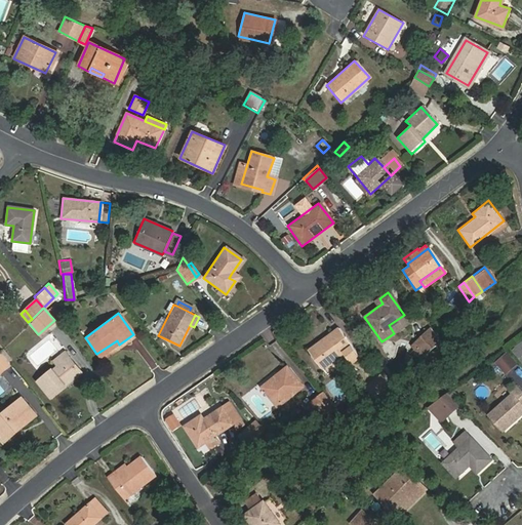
[(409,322),(404,315),(389,325),(394,333),(409,322)]
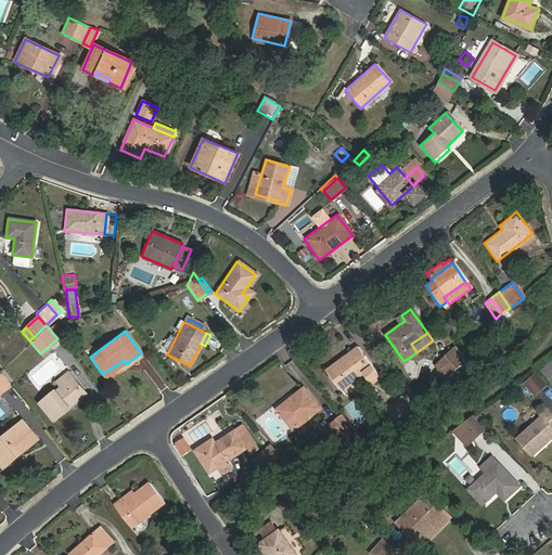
[(453,346),(435,363),(438,366),(447,375),(465,358),(453,346)]
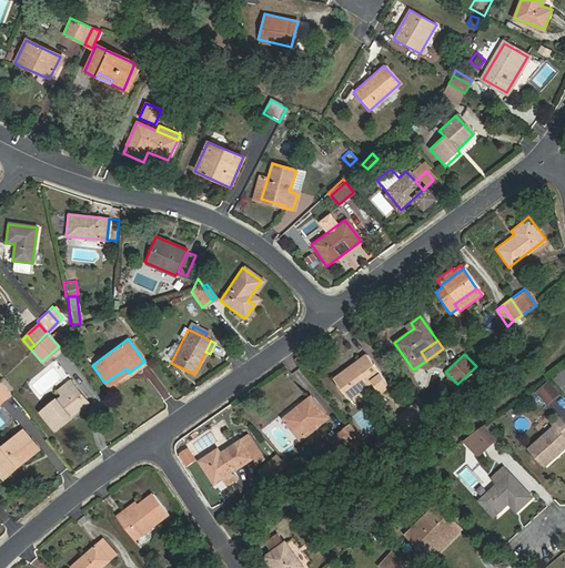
[(380,394),(390,386),(365,355),(333,379),(349,399),(371,383),(380,394)]
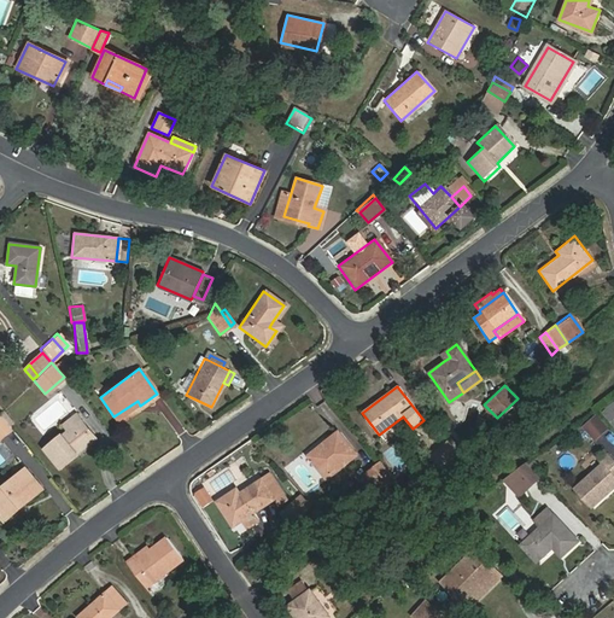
[(613,397),(598,412),(613,429),(613,427),(613,397)]
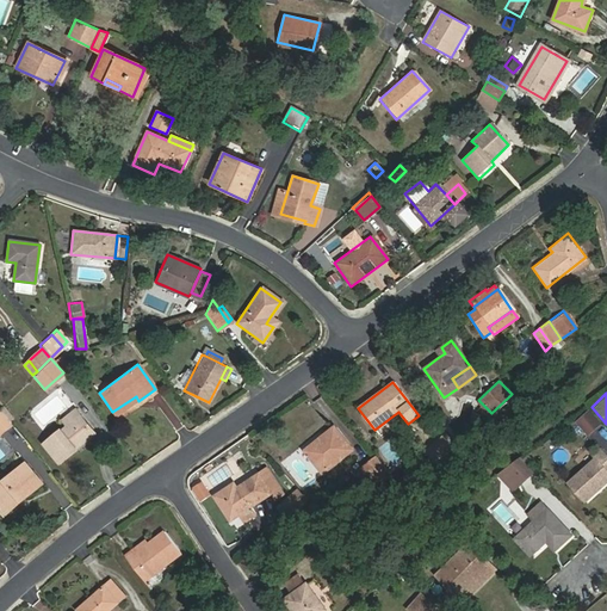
[(116,417),(138,401),(136,396),(112,412),(116,417)]
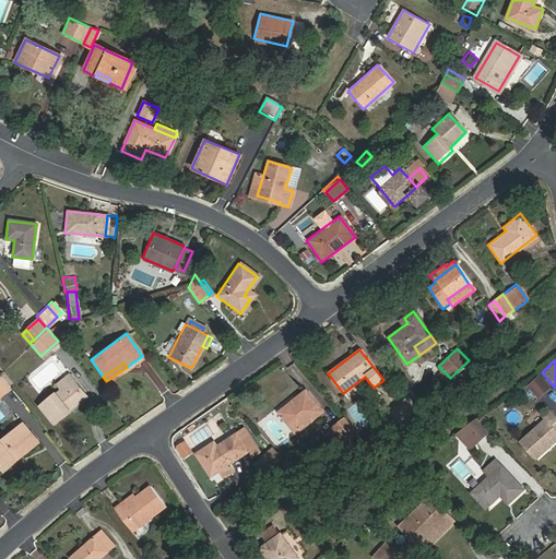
[(441,369),(436,375),(445,383),(450,378),(441,369)]
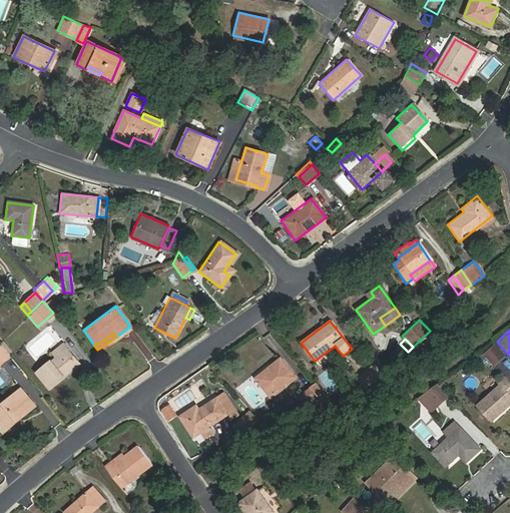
[(62,343),(49,354),(52,359),(34,374),(46,388),(79,363),(62,343)]
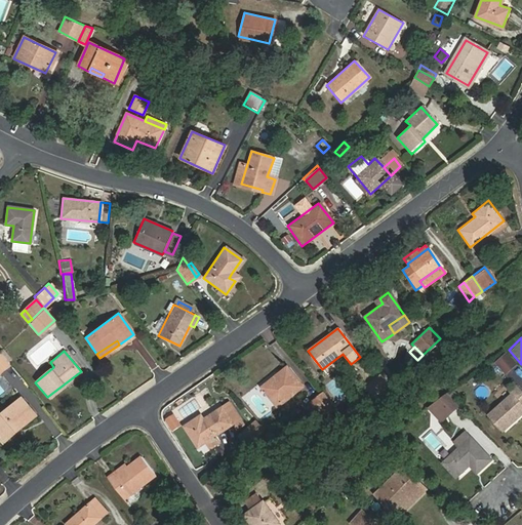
[(504,374),(516,364),(505,351),(492,361),(504,374)]
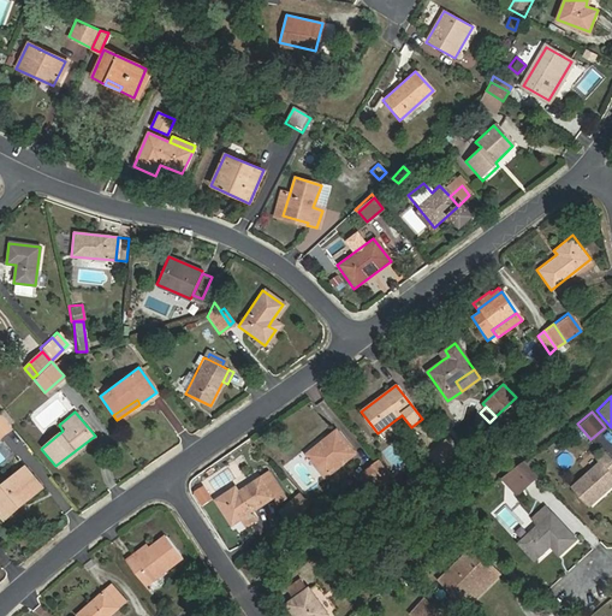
[(331,443),(308,460),(322,478),(354,454),(336,430),(326,437),(331,443)]
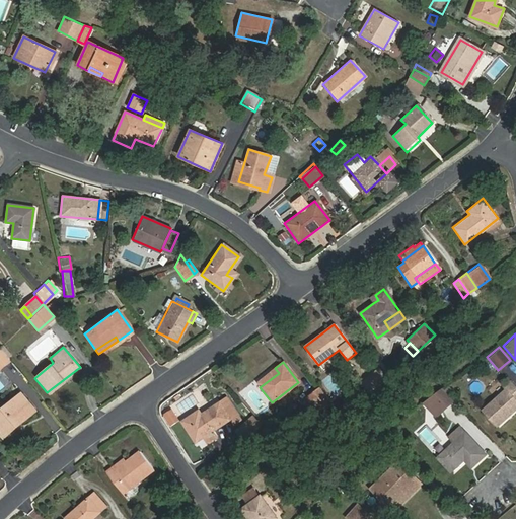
[(256,383),(260,387),(279,373),(275,368),(256,383)]
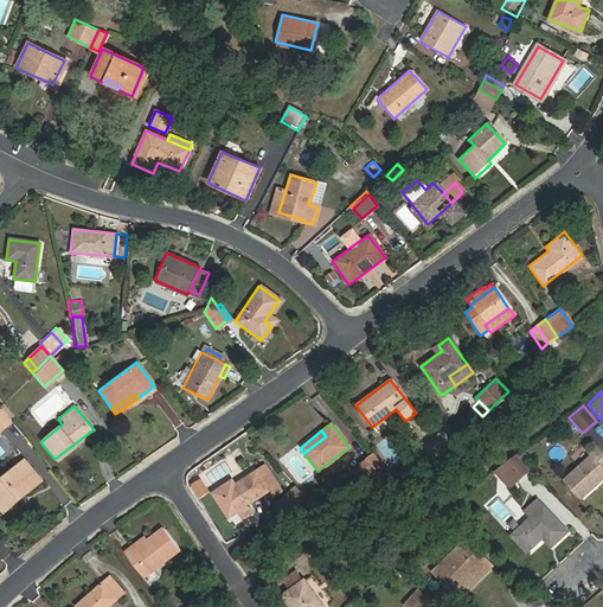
[(444,430),(424,446),(435,460),(440,459),(441,458),(454,445),(455,443),(444,430)]
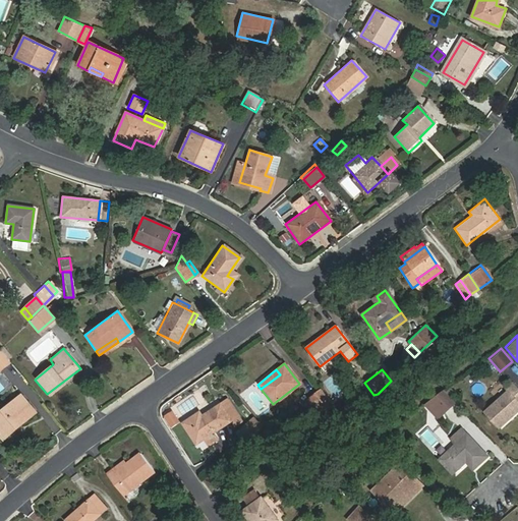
[(517,408),(516,406),(517,403),(517,389),(512,382),(504,389),(506,392),(483,412),(498,427),(517,409),(517,408)]
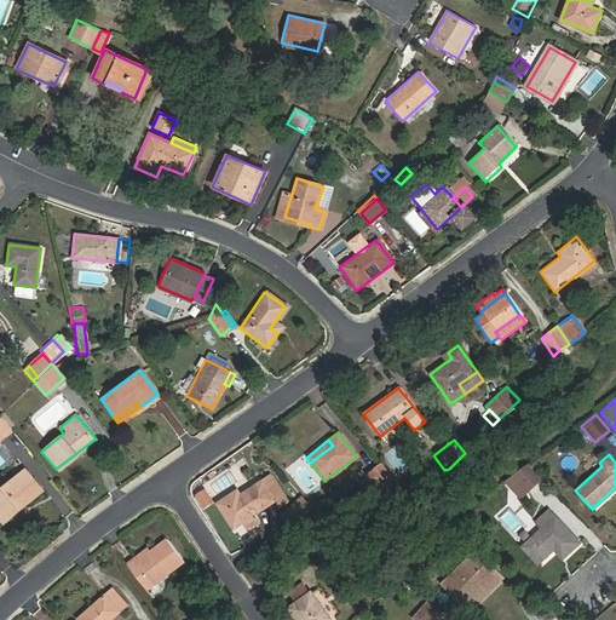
[(512,474),(522,488),(539,474),(528,463),(512,474)]
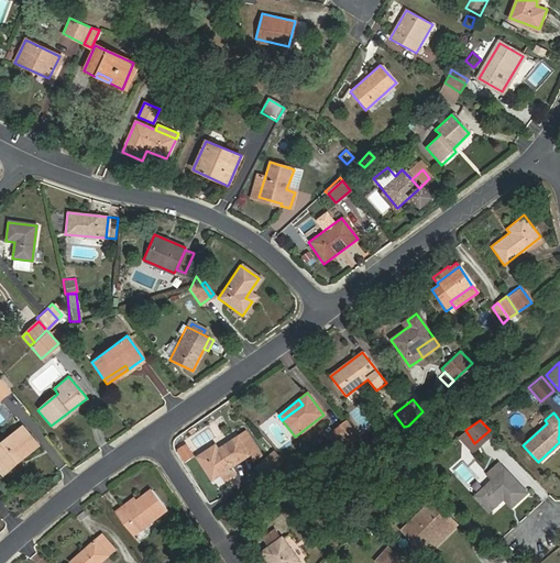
[(347,421),(336,430),(346,443),(361,439),(347,421)]
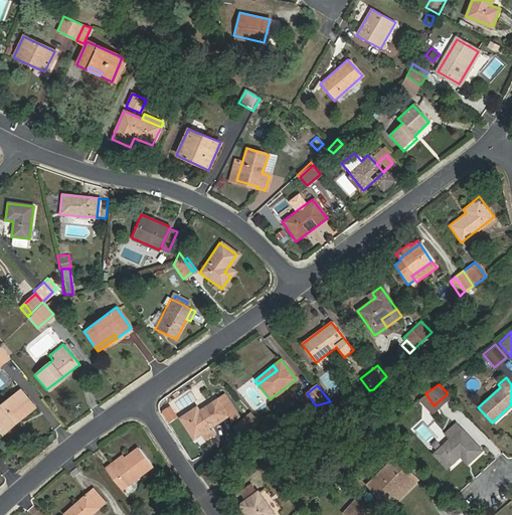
[(0,431),(3,435),(34,407),(20,390),(0,406),(0,431)]
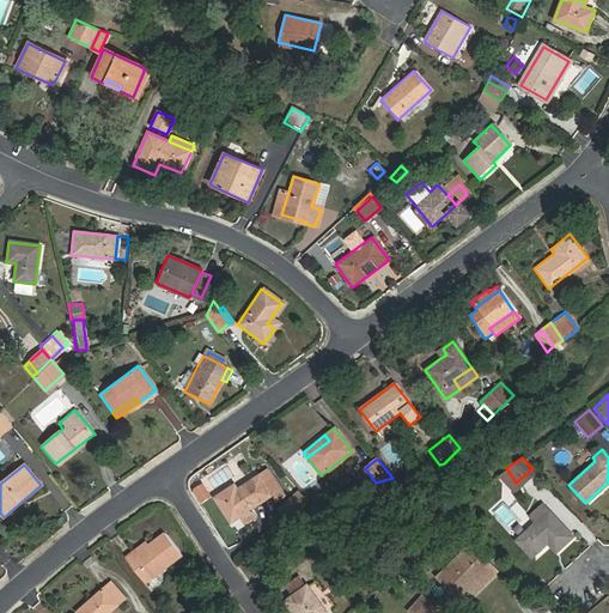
[(267,467),(259,473),(238,487),(233,480),(213,496),(230,521),(272,493),(275,499),(285,493),(267,467)]
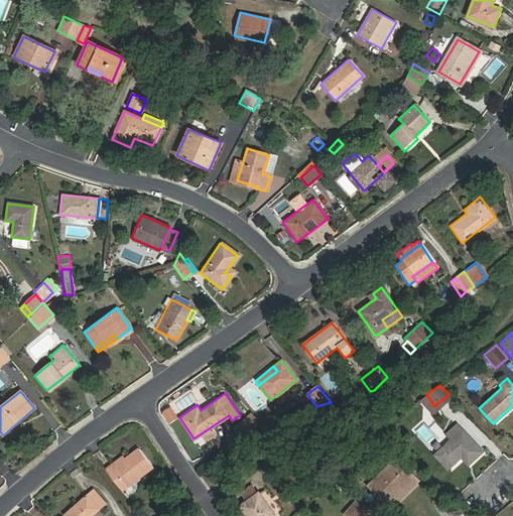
[(316,406),(307,394),(304,396),(312,407),(316,406)]
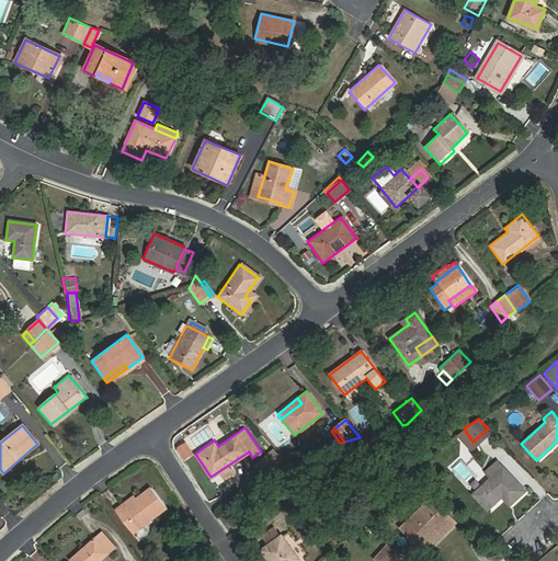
[(468,445),(473,442),(464,428),(458,433),(468,445)]
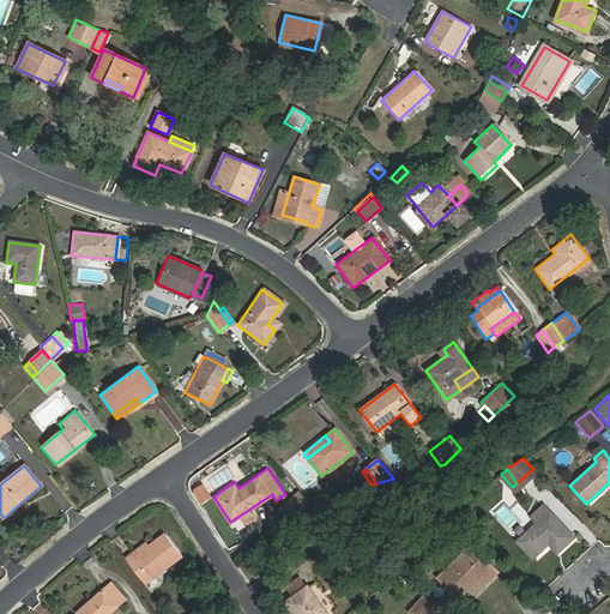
[(200,485),(191,491),(198,504),(207,498),(200,485)]
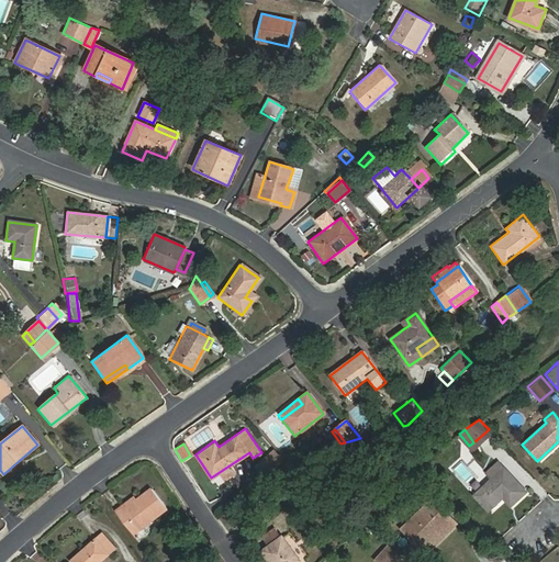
[(526,492),(496,460),(483,472),(489,478),(470,495),(487,513),(502,498),(509,507),(526,492)]
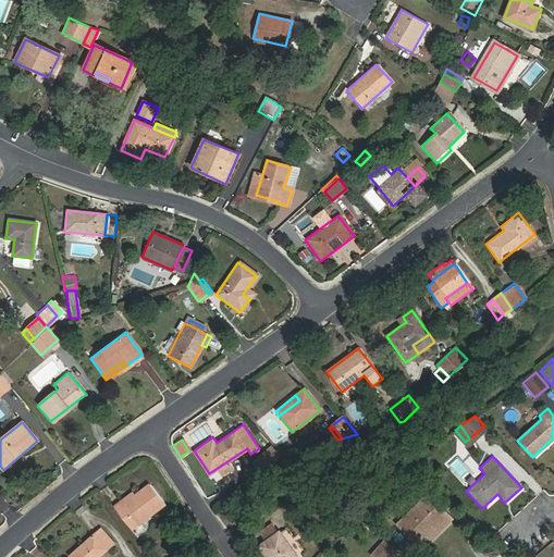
[(120,505),(118,502),(112,506),(131,530),(163,504),(149,483),(134,495),(120,505)]
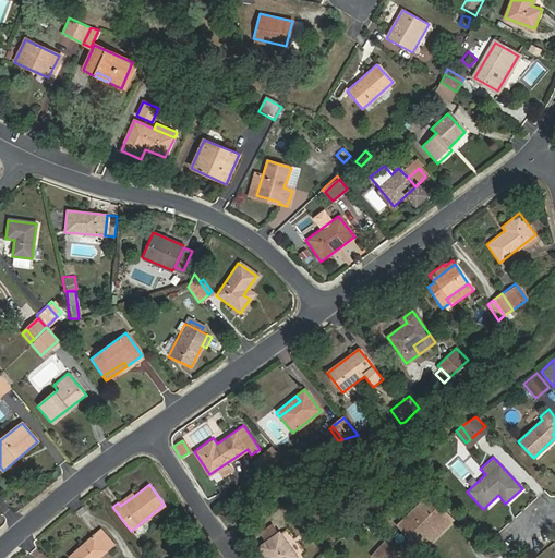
[(132,492),(118,502),(120,506),(134,496),(132,492)]
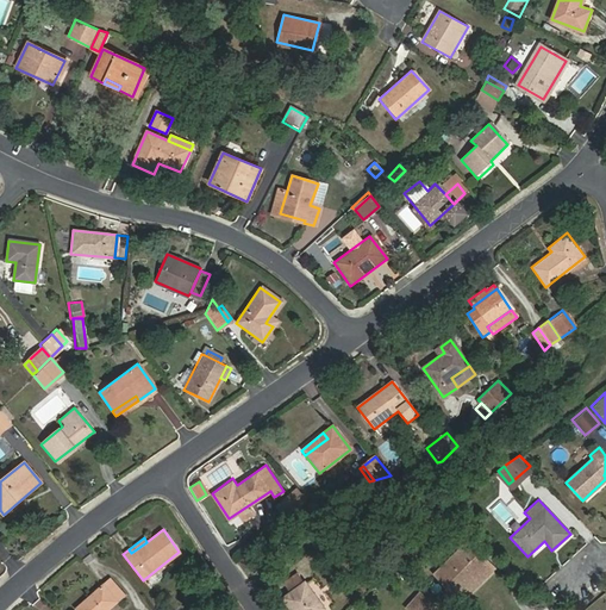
[(432,574),(453,595),(489,561),(469,540),(432,574)]
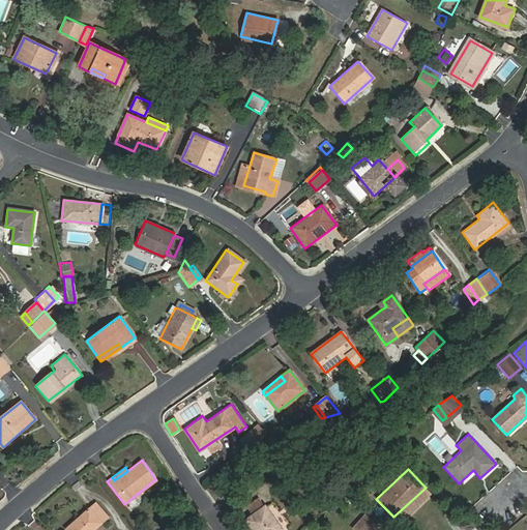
[(426,488),(393,517),(398,522),(430,493),(426,488)]
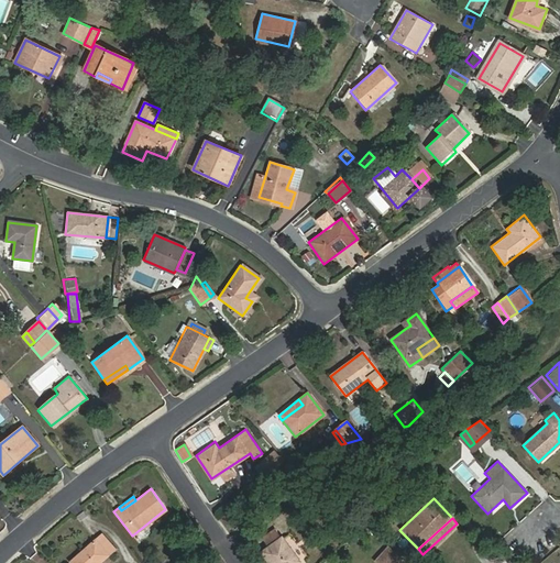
[(69,562),(98,562),(113,550),(100,534),(69,561),(69,562)]
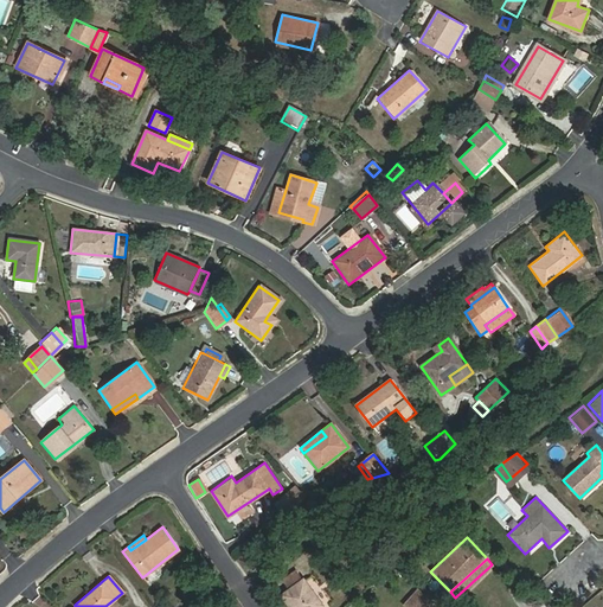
[(315,606),(320,604),(302,580),(281,595),(289,606),(315,606)]
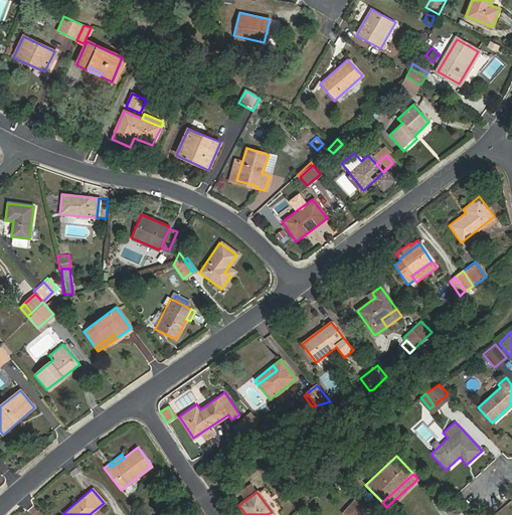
[(344,514),(347,514),(358,504),(353,499),(341,512),(344,514)]
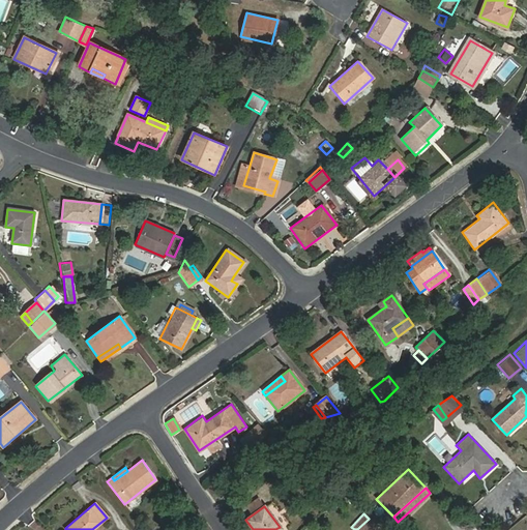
[(378,529),(380,528),(369,519),(357,529),(378,529)]
